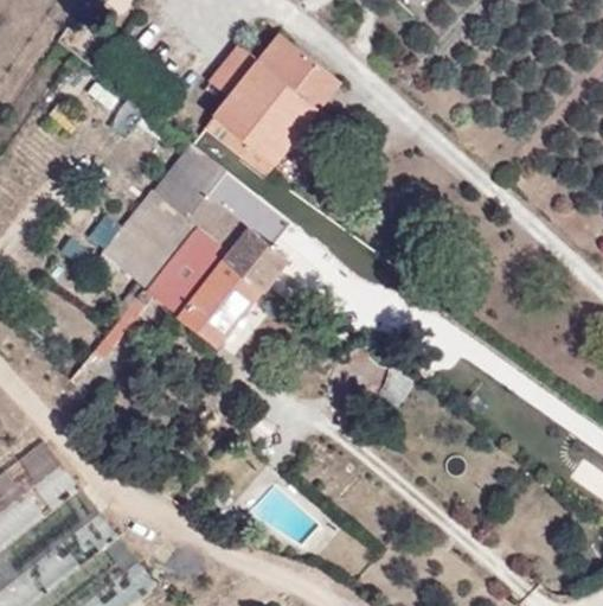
[(102,0),(120,12),(127,0),(102,0)]
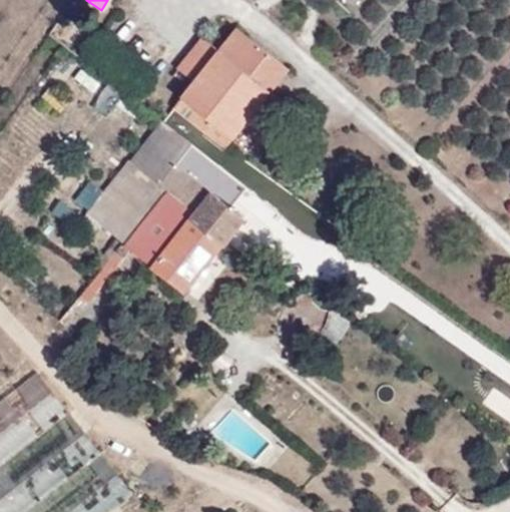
[(193,80),(180,96),(231,138),(255,109),(270,91),(287,68),(235,28),(205,64),(188,50),(175,67),(193,80)]
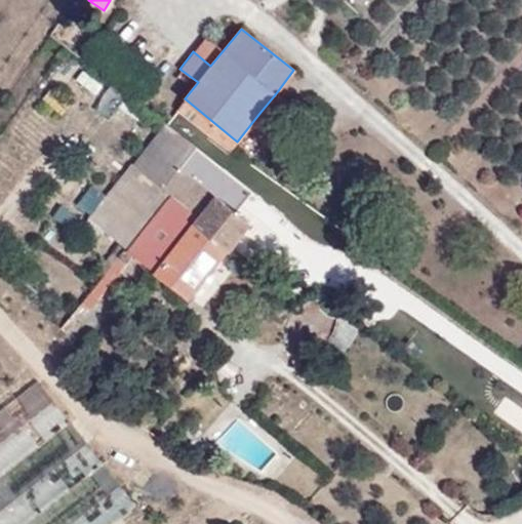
[(276,93),(261,112),(282,129),(296,111),(276,93)]
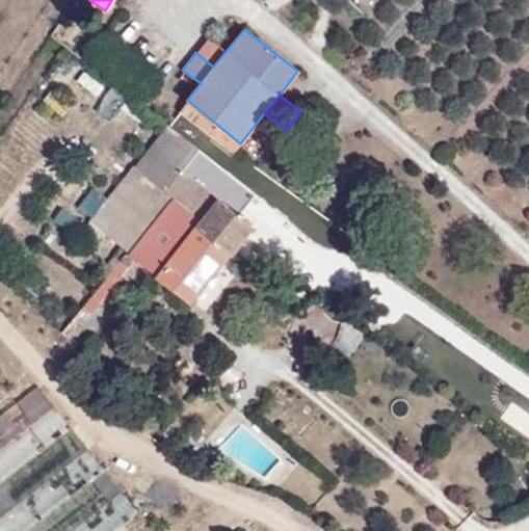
[(178,111),(234,151),(240,143),(187,100),(178,111)]
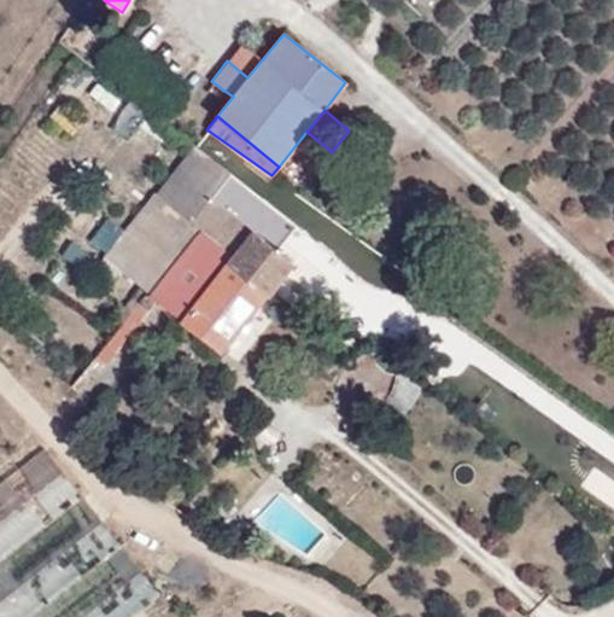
[(229,173),(193,146),(175,168),(185,176),(165,202),(174,209),(202,230),(232,252),(226,262),(265,294),(268,295),(294,261),(211,196),(229,173)]
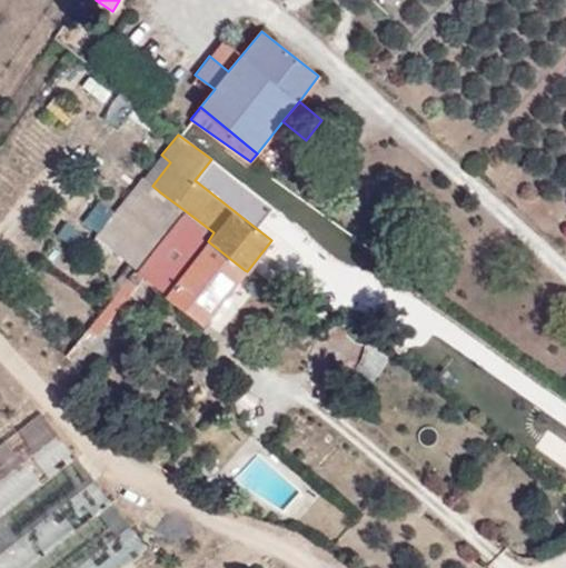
[(170,162),(161,155),(142,178),(152,186),(170,162)]
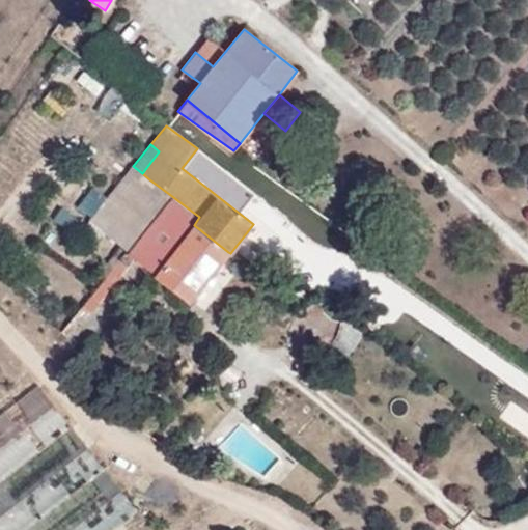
[(270,204),(197,148),(182,168),(253,224),(270,204)]
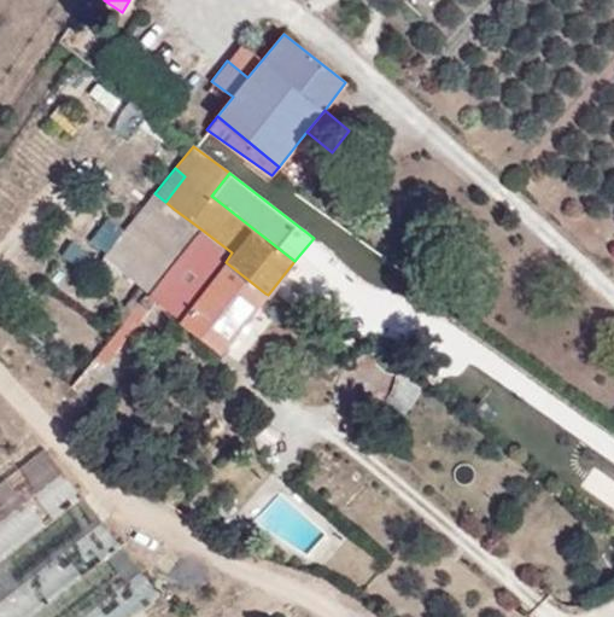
[(104,255),(126,273),(174,209),(165,202),(155,193),(104,255)]
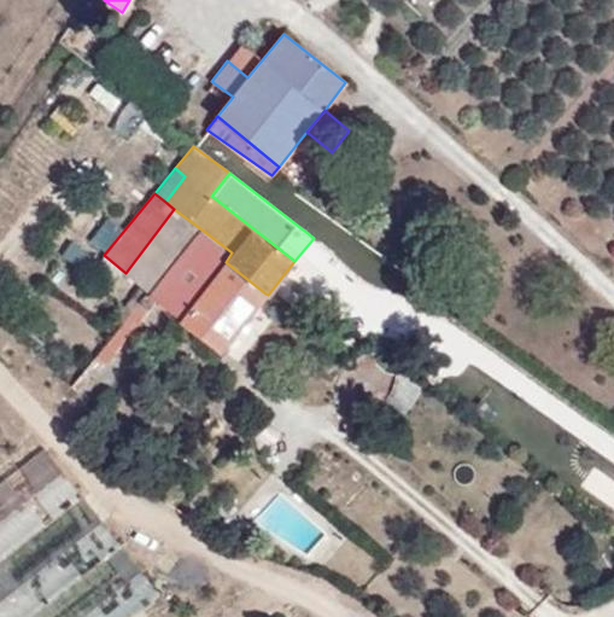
[(126,273),(147,290),(151,292),(202,230),(174,209),(126,273)]
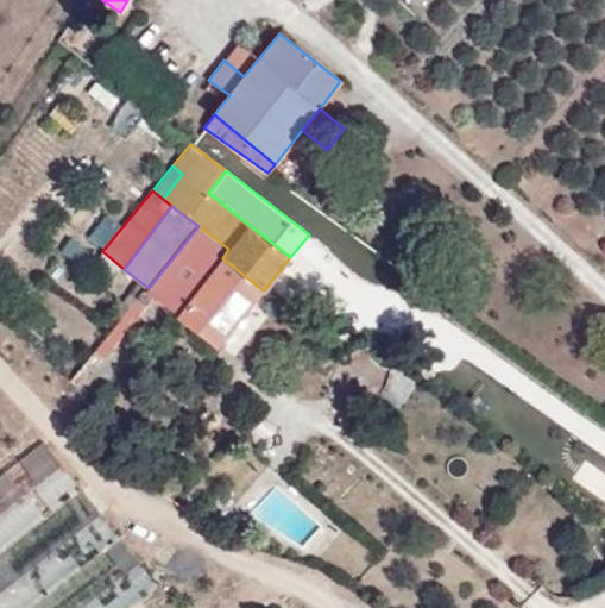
[(145,286),(134,298),(144,306),(153,296),(218,344),(262,289),(222,258),(228,249),(199,226),(149,288),(145,286)]
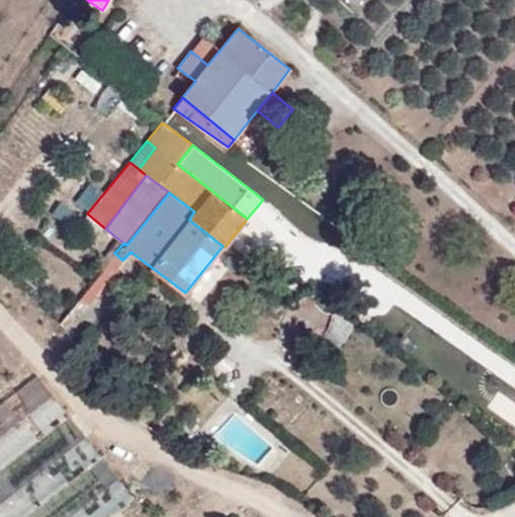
[(14,290),(8,286),(1,294),(7,298),(14,290)]
